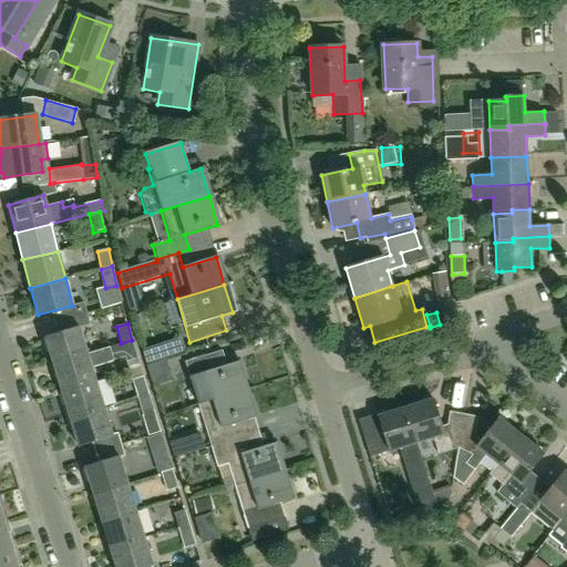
[(44,338),(53,364),(86,354),(79,327),(44,338)]
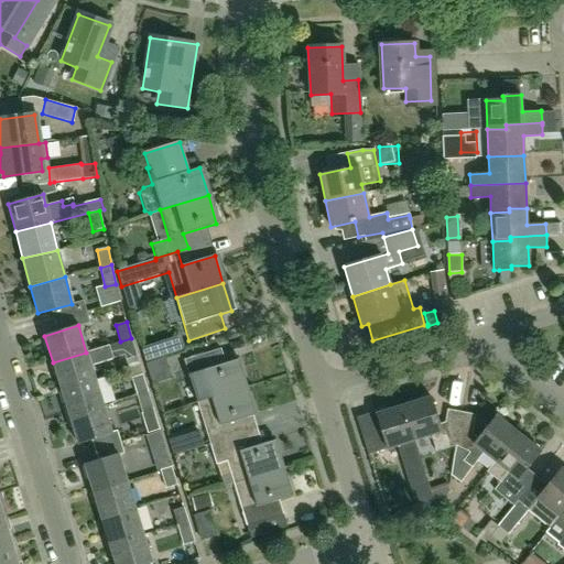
[(120,342),(125,356),(127,360),(138,357),(131,338),(120,342)]
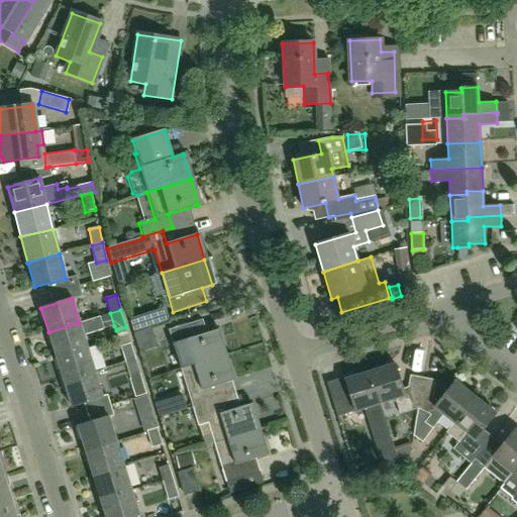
[(79,323),(48,332),(57,356),(87,347),(83,335),(103,329),(99,317),(79,323)]
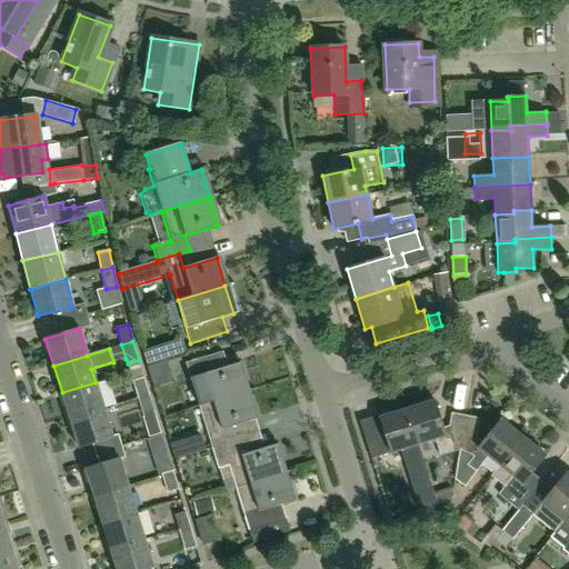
[(199,407),(247,391),(238,363),(205,375),(200,359),(186,365),(199,407)]
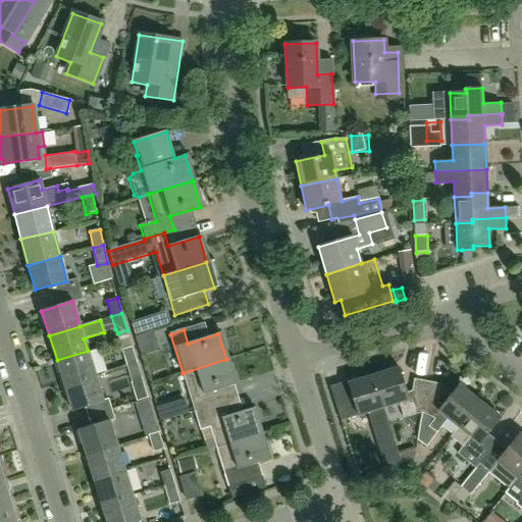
[(139,346),(156,341),(153,330),(136,336),(139,346)]
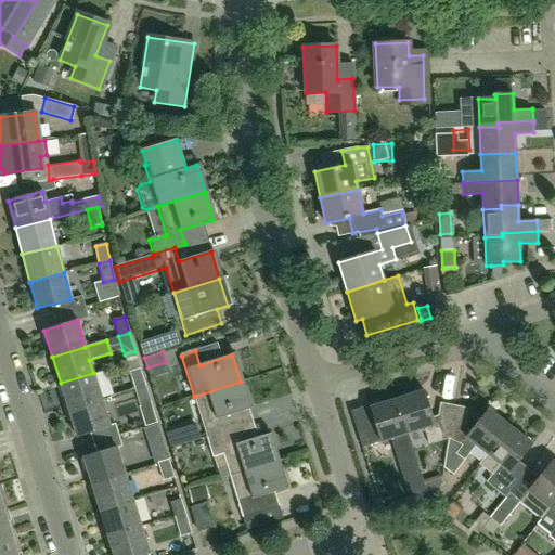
[(130,373),(134,389),(146,386),(141,370),(130,373)]
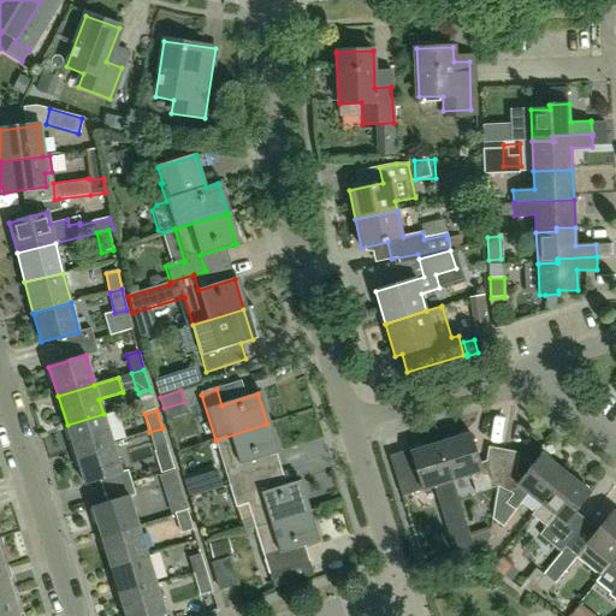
[(104,414),(67,425),(76,455),(113,444),(104,414)]
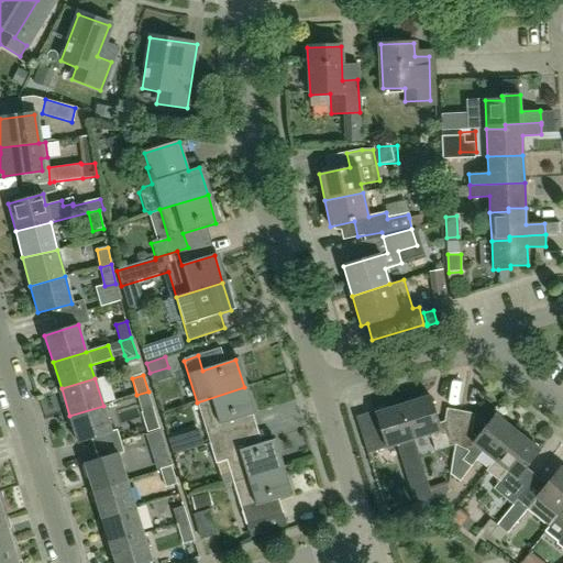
[(210,444),(224,440),(220,426),(253,416),(244,387),(197,403),(210,444)]
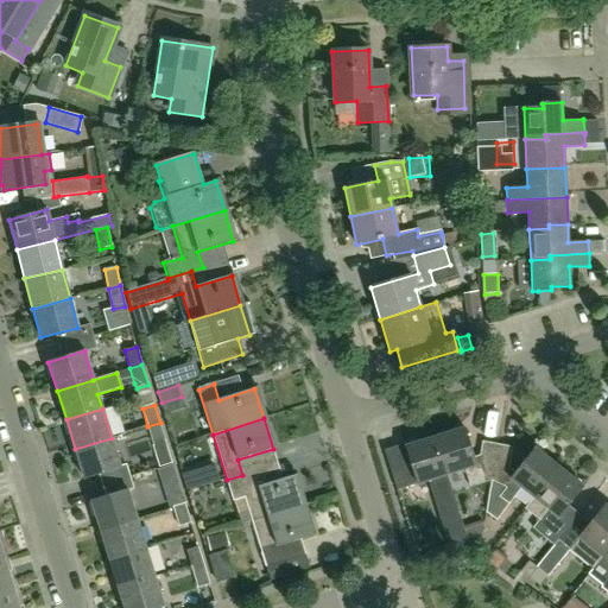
[(160,423),(147,426),(154,447),(166,442),(160,423)]
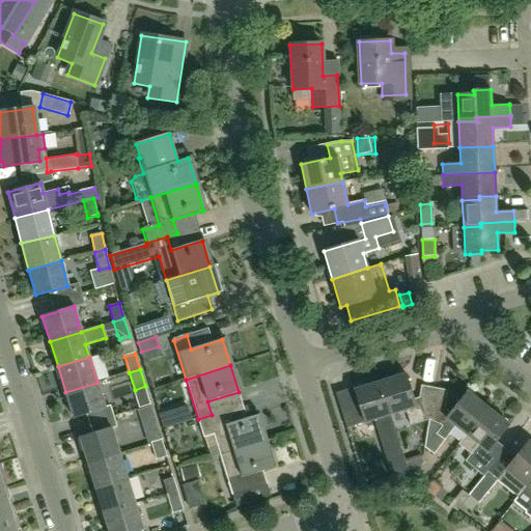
[(428,419),(434,388),(419,385),(418,398),(413,399),(404,373),(380,381),(390,415),(404,410),(410,425),(428,419)]
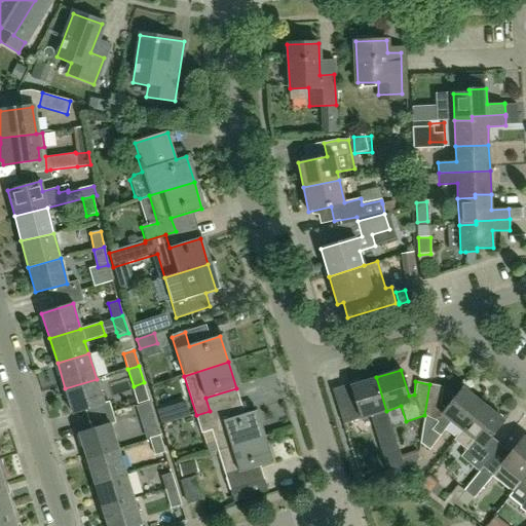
[(385,411),(386,411),(376,377),(349,386),(355,403),(338,409),(343,424),(370,416),(387,475),(404,470),(385,411)]
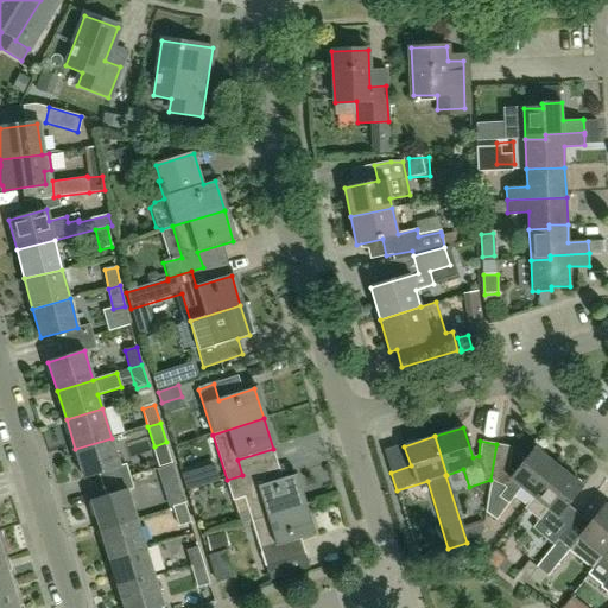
[(120,466),(112,438),(75,449),(84,477),(120,466)]
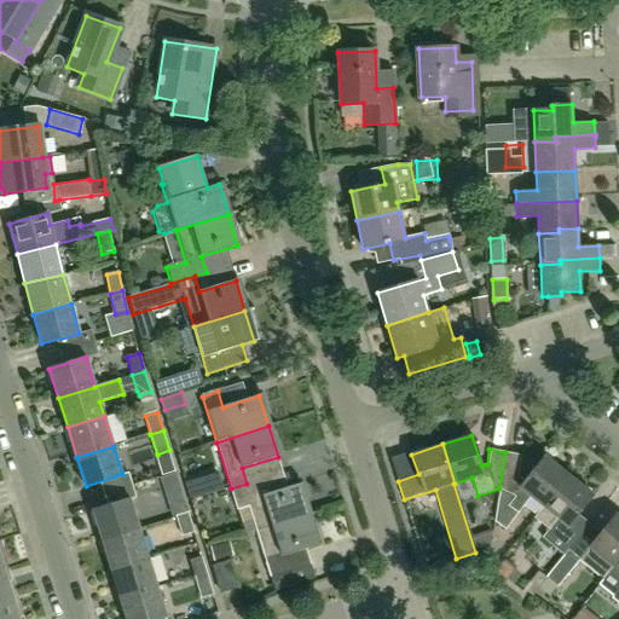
[(544,508),(568,476),(544,457),(525,481),(519,476),(524,456),(505,452),(499,489),(515,495),(507,508),(516,515),(531,497),(544,508)]
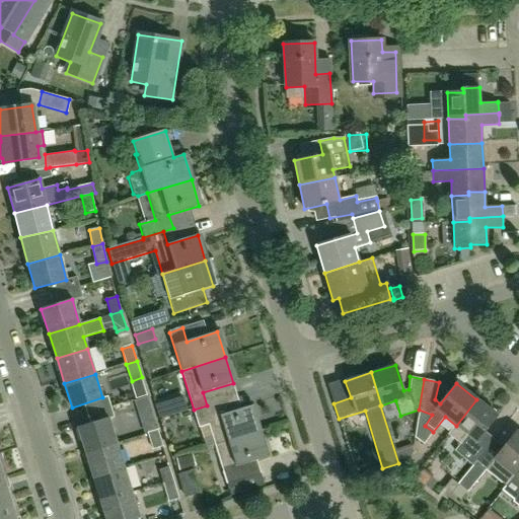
[(497,416),(476,399),(456,426),(449,435),(461,444),(455,451),(473,465),(476,461),(487,449),(476,442),(497,416)]
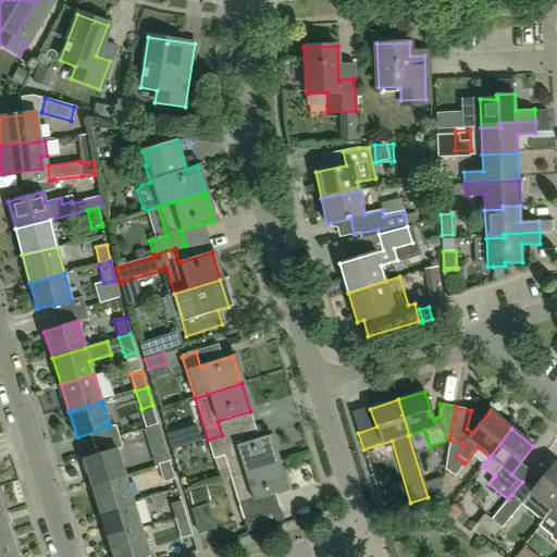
[(232,478),(279,463),(269,435),(236,445),(233,432),(222,435),(208,440),(214,459),(224,456),(232,478)]
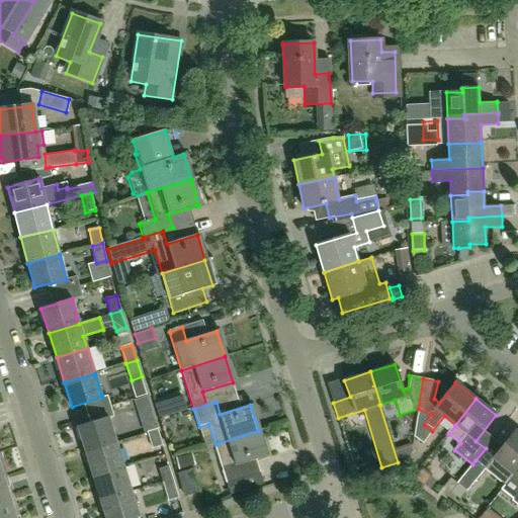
[(148,432),(158,429),(153,414),(143,417),(148,432)]
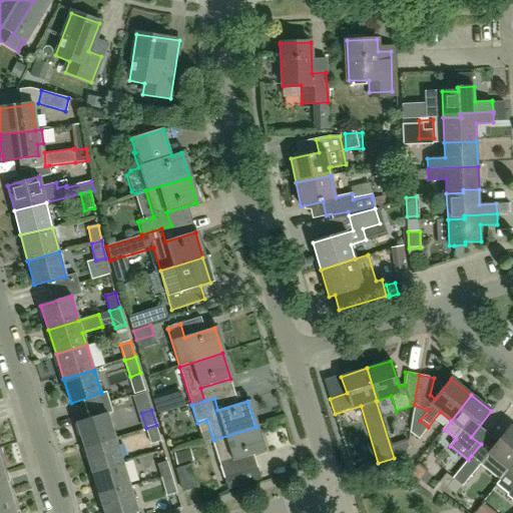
[(142,424),(139,412),(120,417),(123,428),(142,424)]
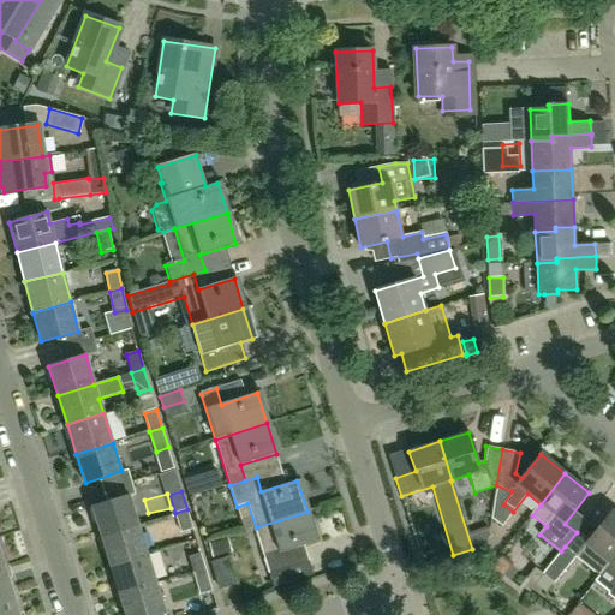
[(93,506),(102,537),(138,525),(129,495),(93,506)]
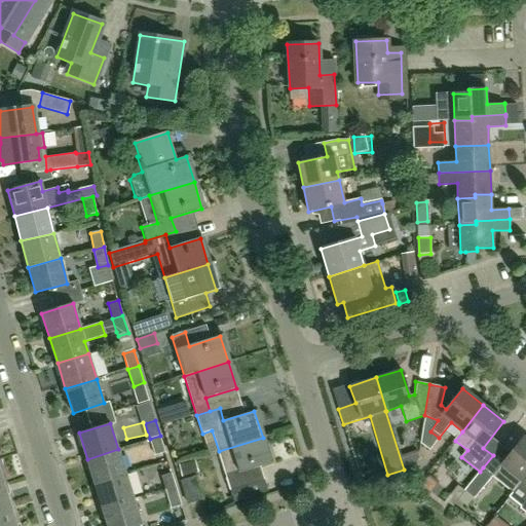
[(160,436),(150,439),(155,456),(165,453),(160,436)]
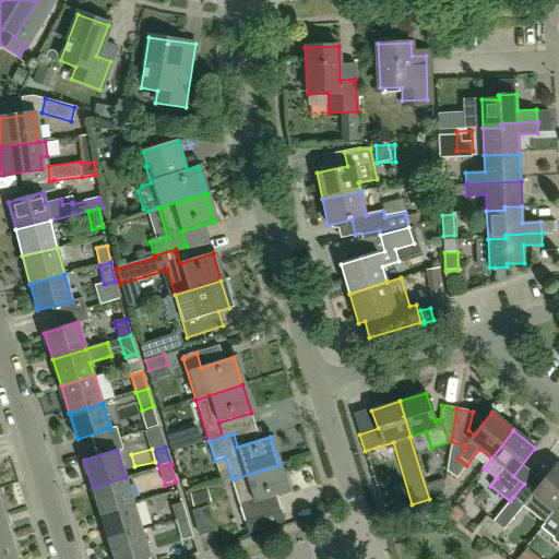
[(287,491),(280,465),(233,479),(249,533),(285,522),(281,509),(259,515),(254,501),(287,491)]
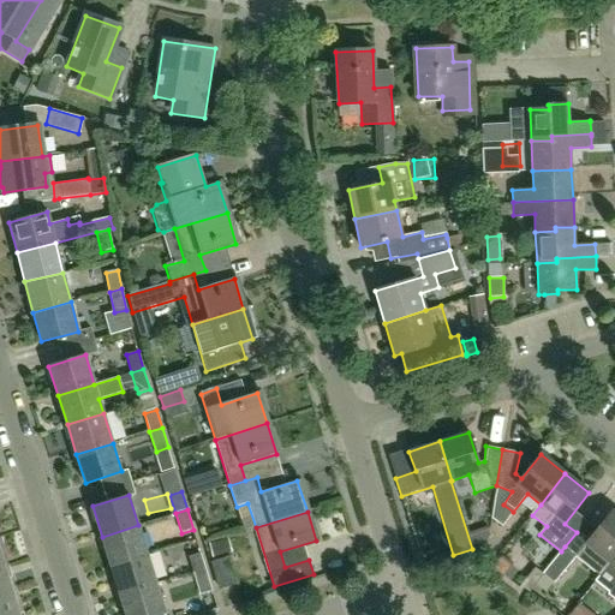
[(597,555),(587,568),(599,577),(614,556),(614,513),(613,512),(585,545),(597,555)]
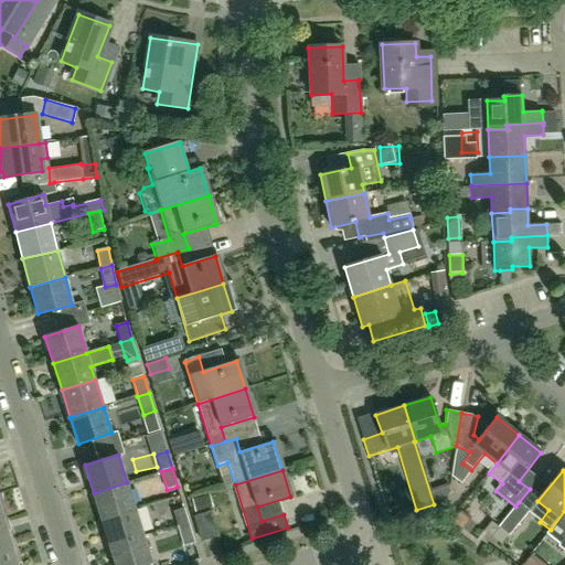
[(127,482),(94,493),(102,519),(135,509),(127,482)]
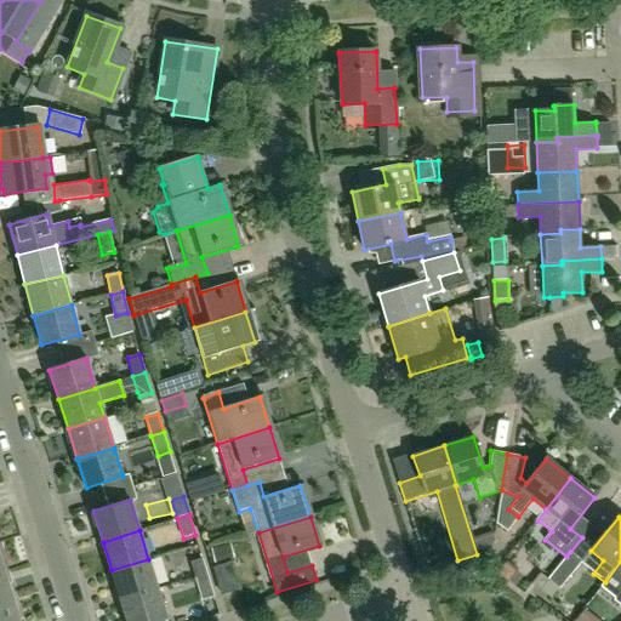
[(500,535),(479,540),(483,557),(503,552),(500,535)]
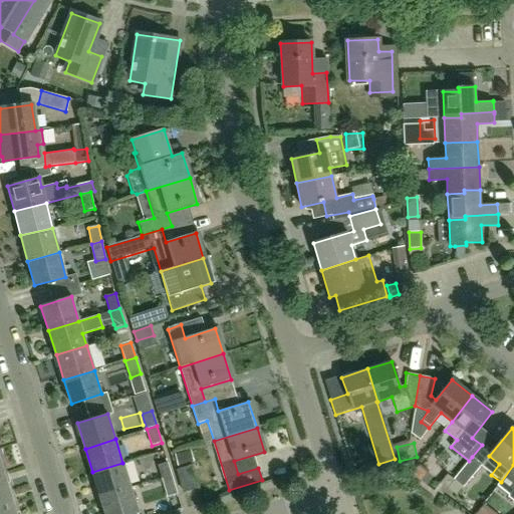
[(472,457),(469,461),(454,480),(456,481),(464,487),(464,488),(482,465),(472,457)]
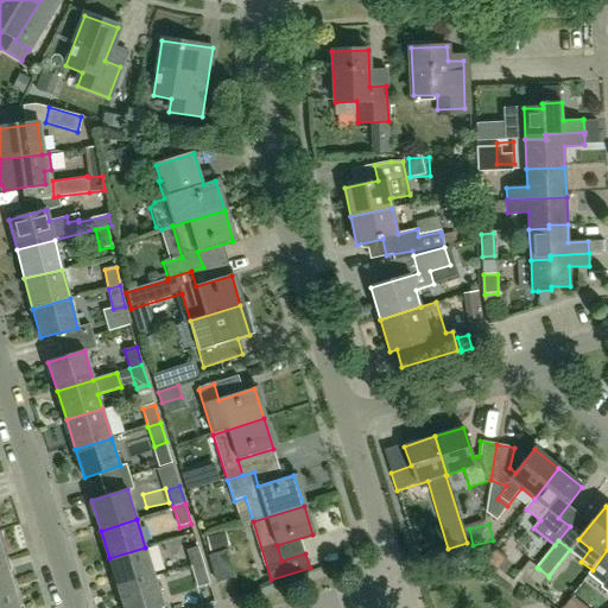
[(187,550),(192,569),(204,565),(198,546),(187,550)]
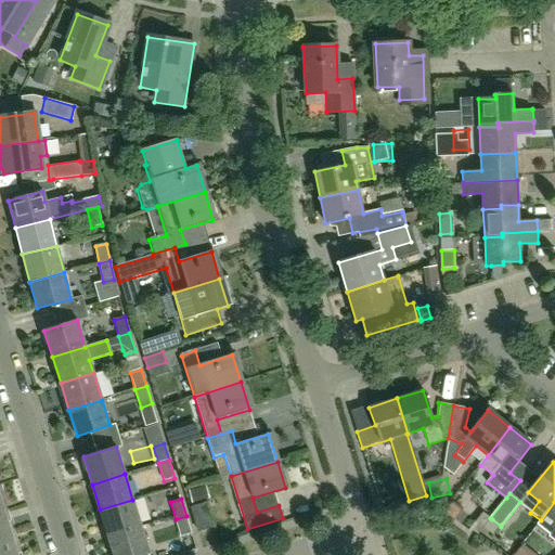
[(108,537),(141,526),(132,500),(100,510),(108,537)]
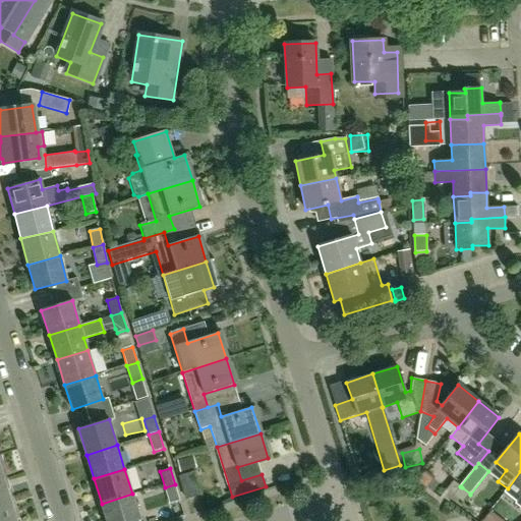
[(504,494),(515,504),(520,508),(520,471),(508,488),(504,494)]
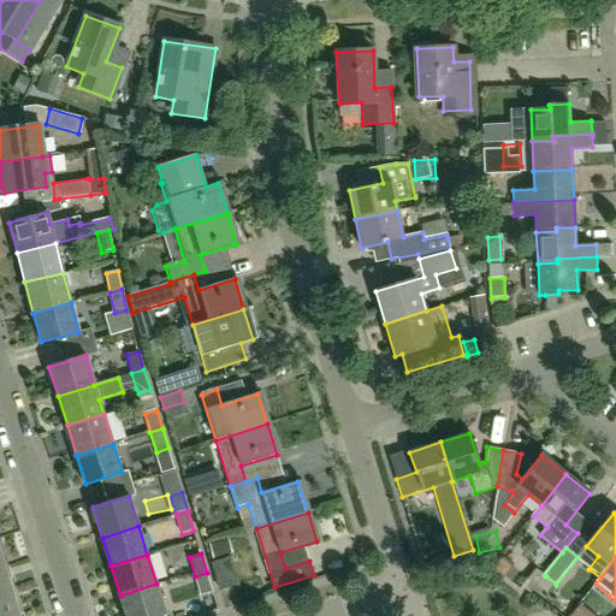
[(219,593),(237,587),(230,560),(212,564),(219,593)]
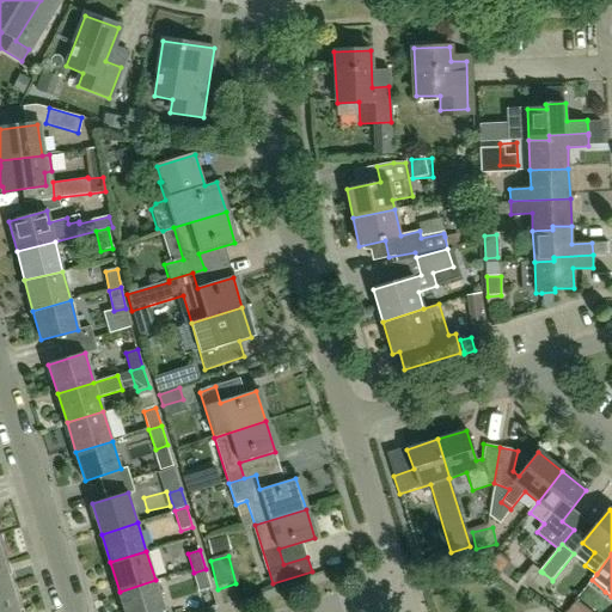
[(0,597),(14,593),(5,564),(0,565),(0,597)]
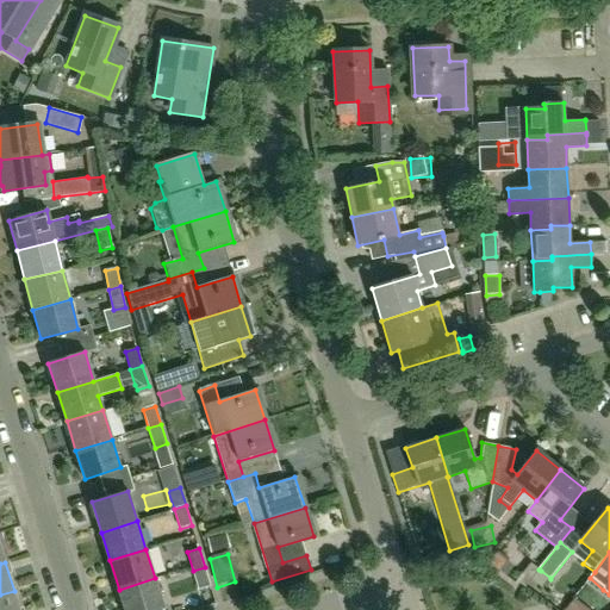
[(205,567),(193,571),(199,591),(211,587),(205,567)]
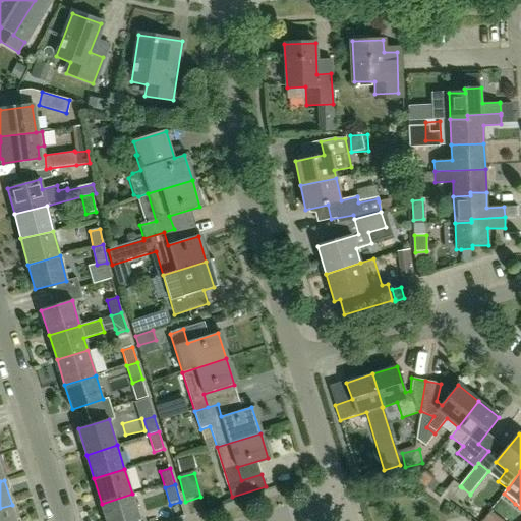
[(106,520),(131,520),(139,519),(132,494),(102,504),(106,520)]
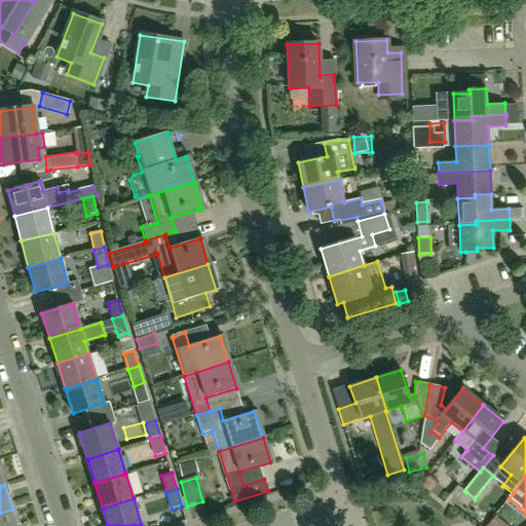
[(0,513),(0,525),(16,525),(12,510),(0,513)]
